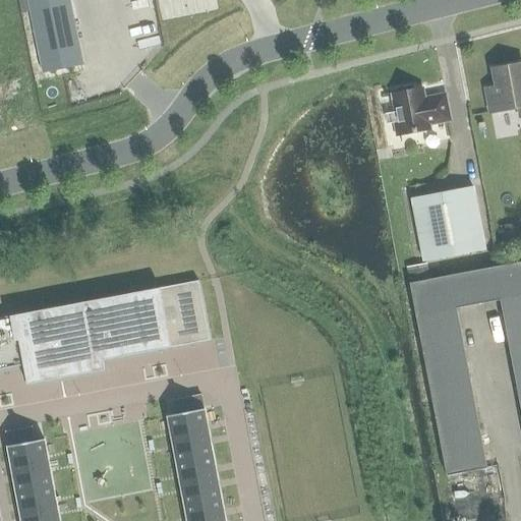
[(83,66),(69,0),(27,0),(43,74),(83,66)]
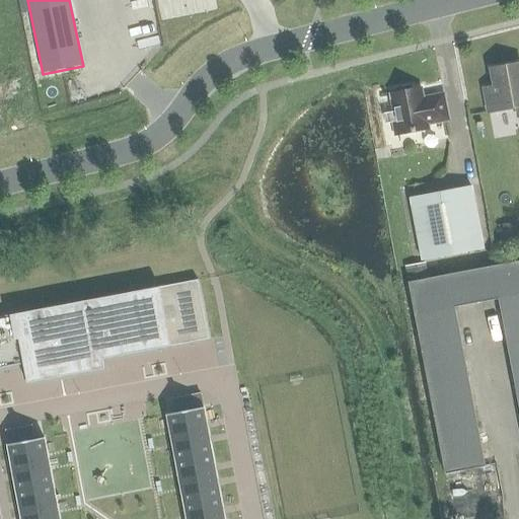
[(518,63),(491,69),(494,86),(485,88),(489,113),(516,107),(518,118),(518,117),(518,63)]
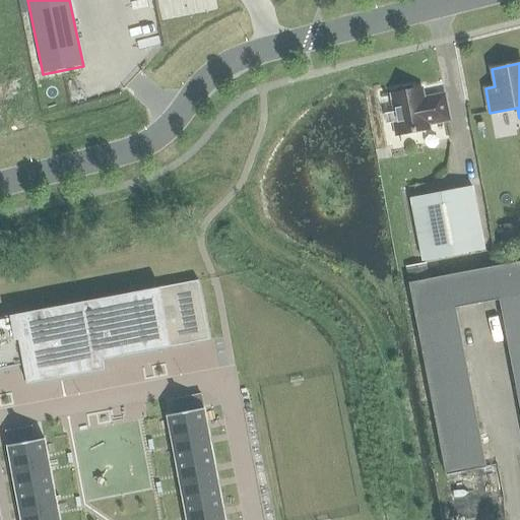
[(428,128),(428,124),(448,120),(444,95),(429,99),(430,101),(424,102),(420,89),(411,90),(411,88),(411,87),(395,90),(396,93),(392,94),(396,114),(393,114),(397,135),(400,134),(400,135),(429,129),(429,128),(428,128)]
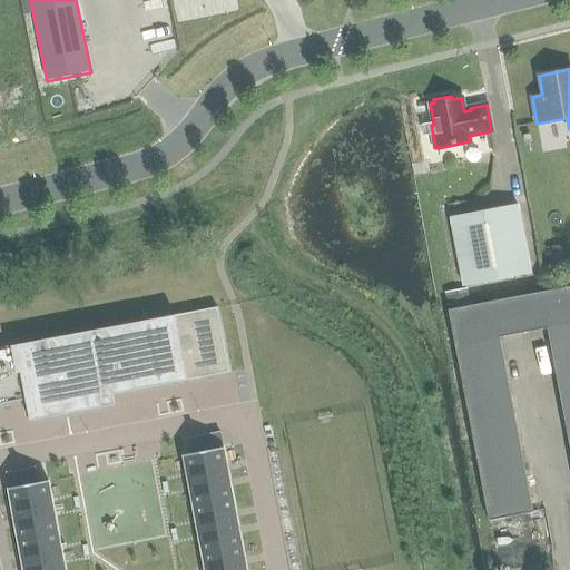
[(463,286),(530,273),(518,206),(451,218),(463,286)]
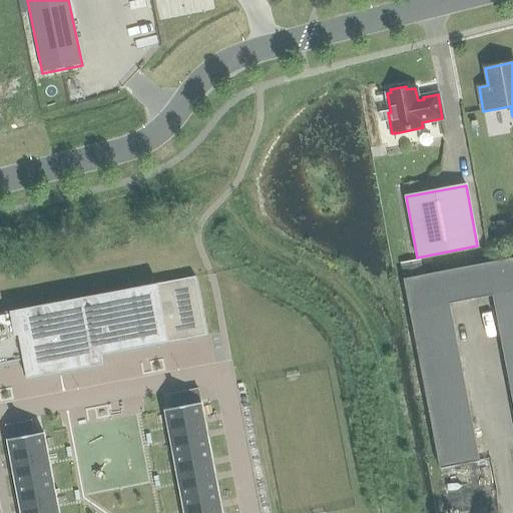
[(512,235),(510,220),(493,223),(495,238),(512,235)]
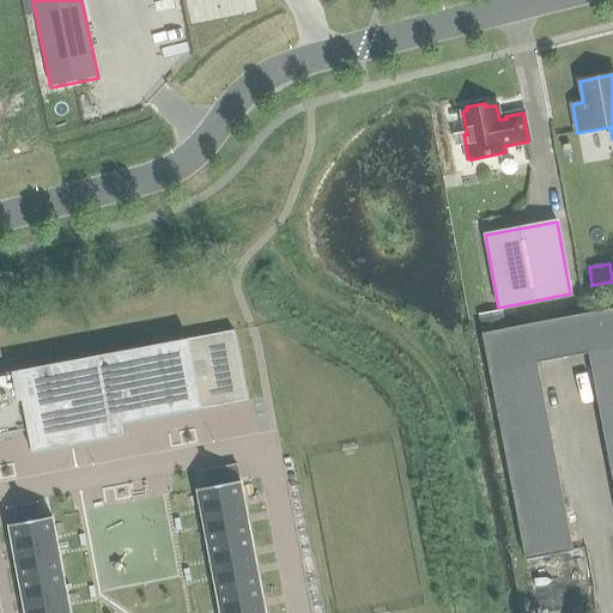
[(588,353),(588,352),(612,347),(612,308),(556,320),(563,358),(588,353)]
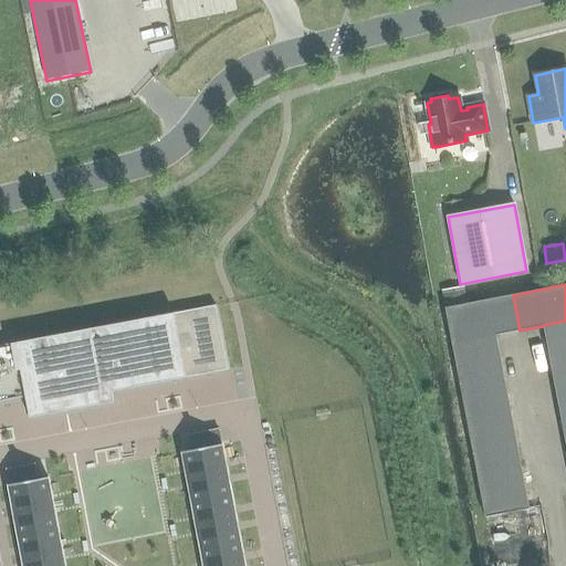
[(467,300),(464,286),(441,290),(443,304),(467,300)]
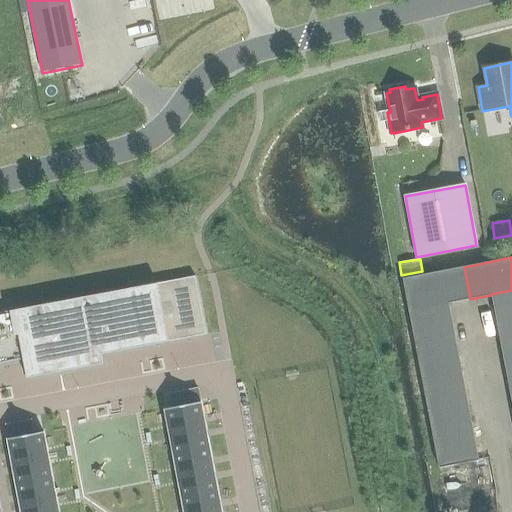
[(409,310),(449,302),(449,303),(470,299),(464,267),(403,278),(409,310)]
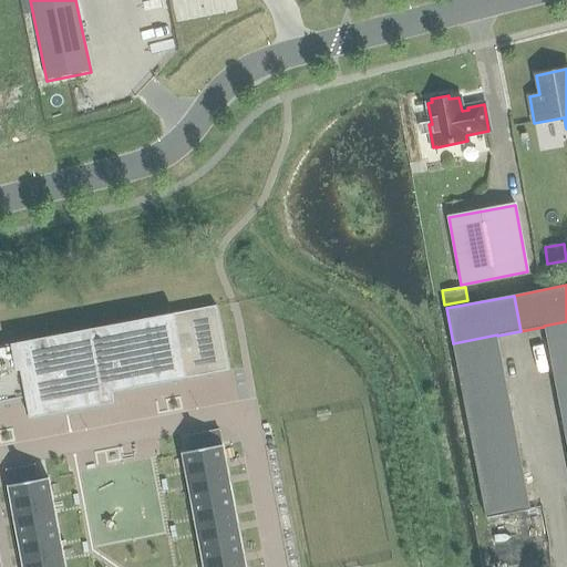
[(216,306),(0,346),(0,403),(26,399),(29,420),(115,403),(113,393),(228,371),(216,306)]
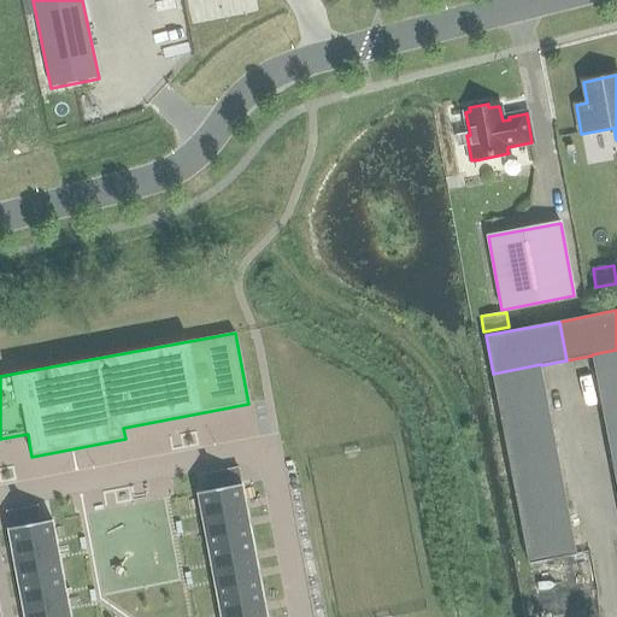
[(616,350),(592,354),(592,356),(599,392),(616,388),(616,350)]
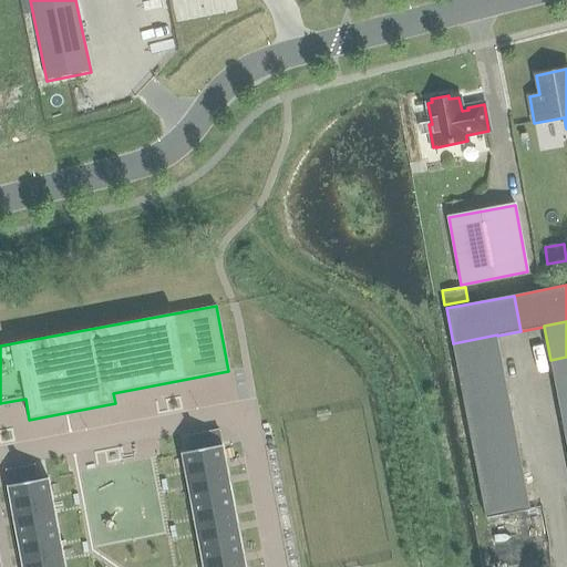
[(497,336),(497,334),(453,343),(460,378),(504,370),(497,336)]
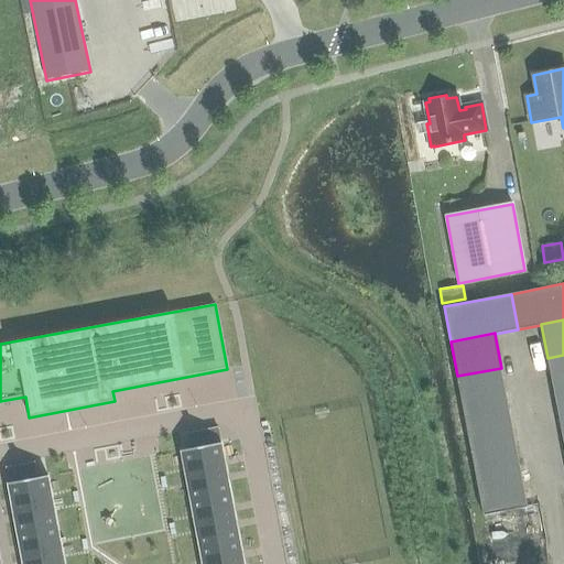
[(554,393),(563,391),(563,355),(548,358),(554,393)]
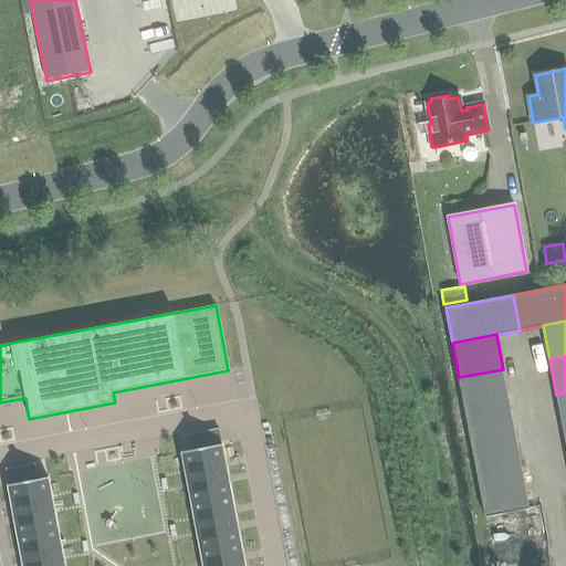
[(503,369),(459,377),(465,412),(510,404),(503,369)]
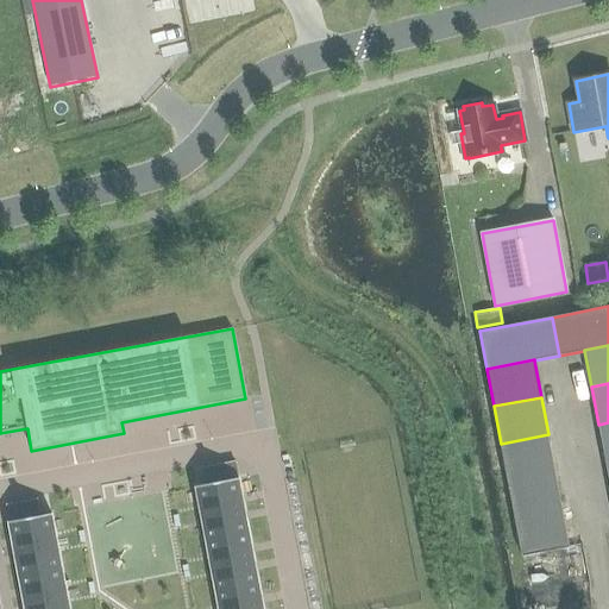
[(606,463),(608,460),(608,422),(598,425),(606,463)]
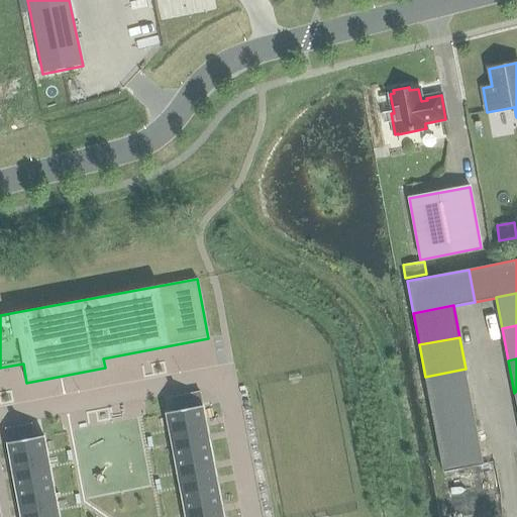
[(466,369),(425,377),(431,408),(472,401),(466,369)]
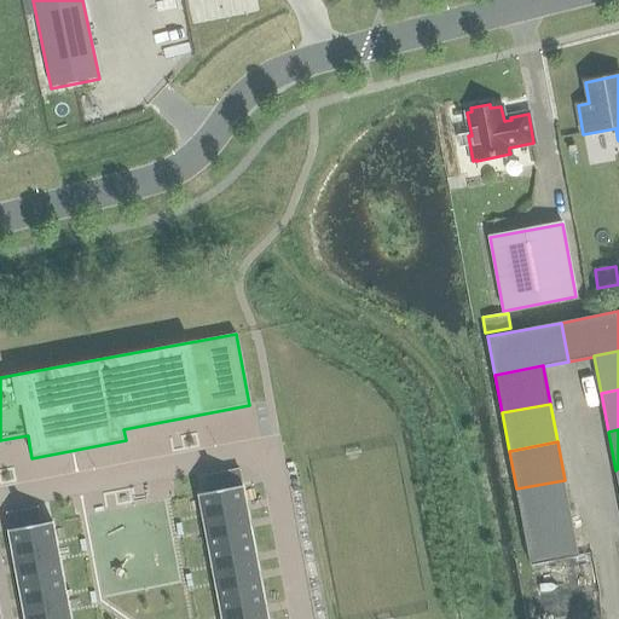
[(209,493),(200,495),(223,618),(267,618),(243,487),(237,489),(235,474),(239,473),(239,470),(207,476),(209,493)]
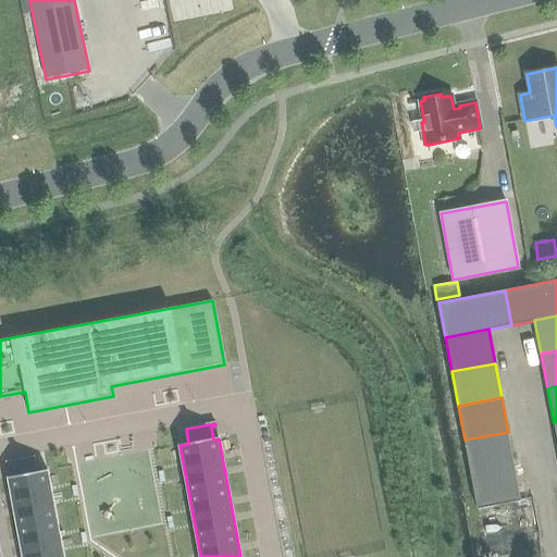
[(508,432),(465,440),(471,474),(515,466),(508,432)]
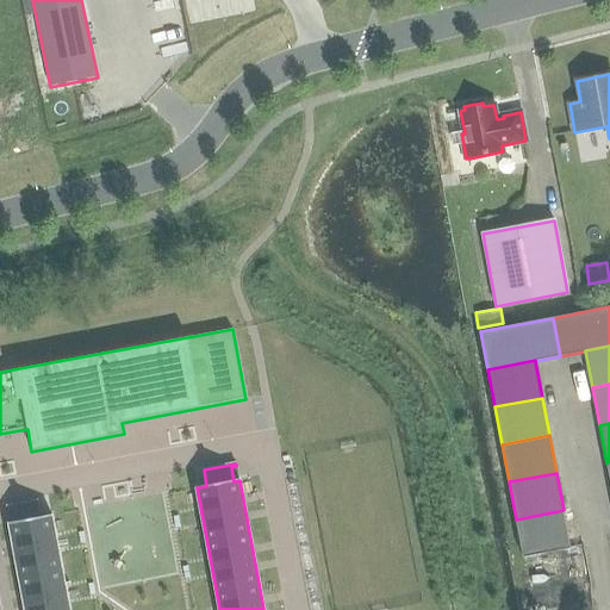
[(38,502),(6,508),(6,509),(12,508),(14,522),(8,523),(25,609),(69,609),(53,515),(42,517),(38,502)]
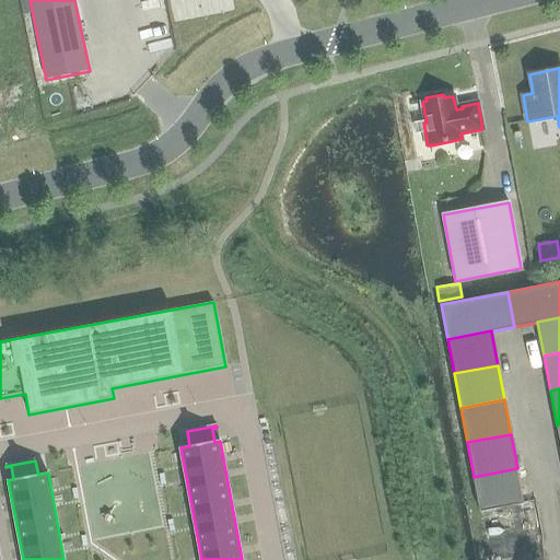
[(517,468),(474,477),(480,512),(524,503),(517,468)]
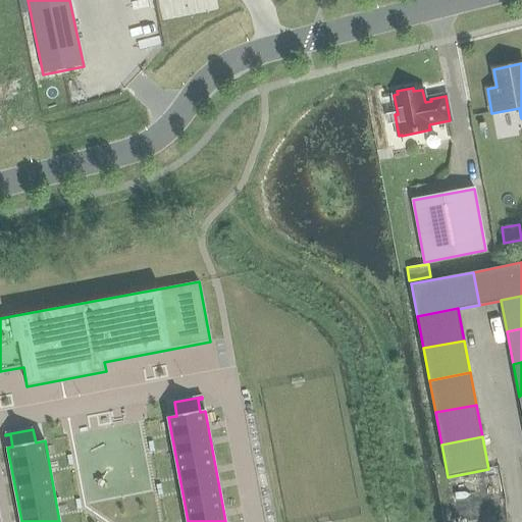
[(179,521),(174,491),(161,493),(167,521),(179,521)]
